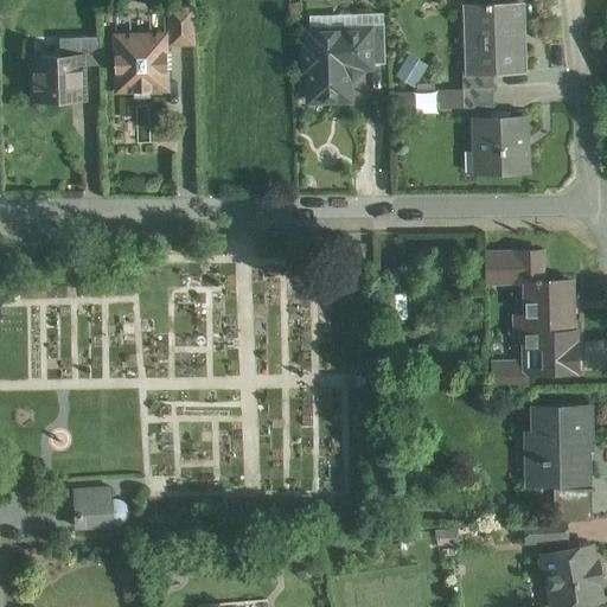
[(487,4),(487,5),(466,6),(467,71),(468,72),(493,71),(525,70),(523,4),(491,5),(491,4),(487,4)]
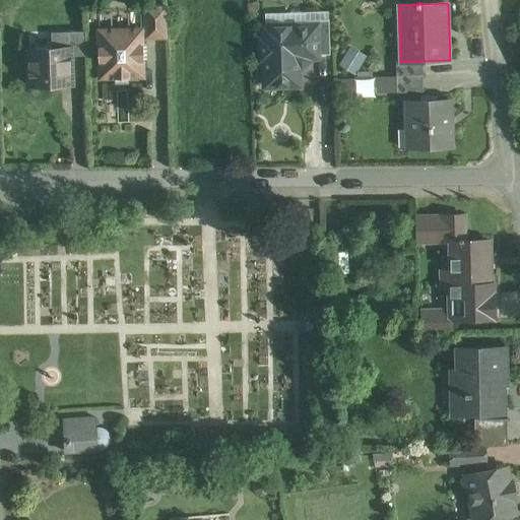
[(167,5),(144,6),(145,30),(145,37),(145,39),(168,38),(167,5)]
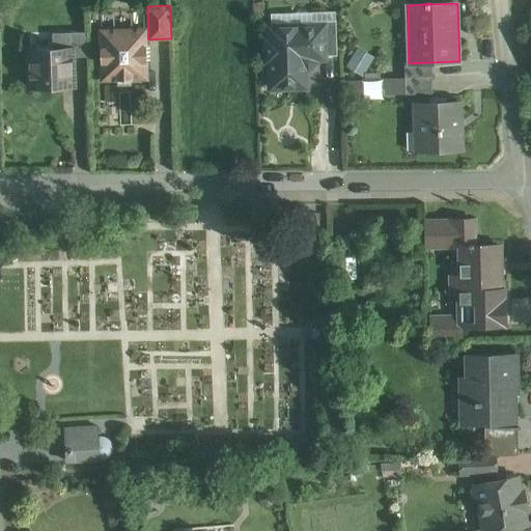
[(336,20),(312,21),(312,26),(324,26),(325,56),(337,56),(336,20)]
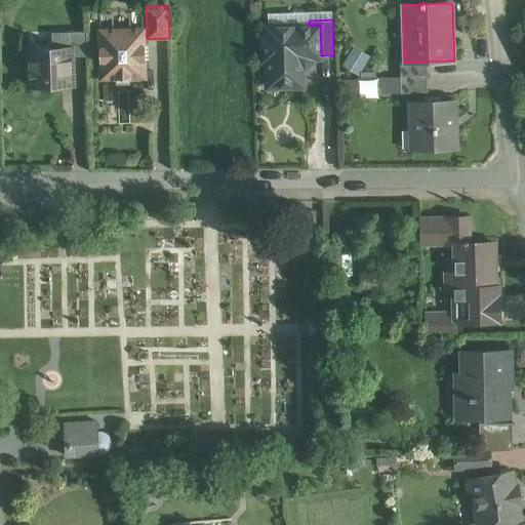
[(309,26),(266,27),(267,39),(264,43),(264,54),(268,59),(267,61),(268,87),(303,86),(303,67),(299,65),(305,58),(321,57),(321,55),(320,26),(309,26)]
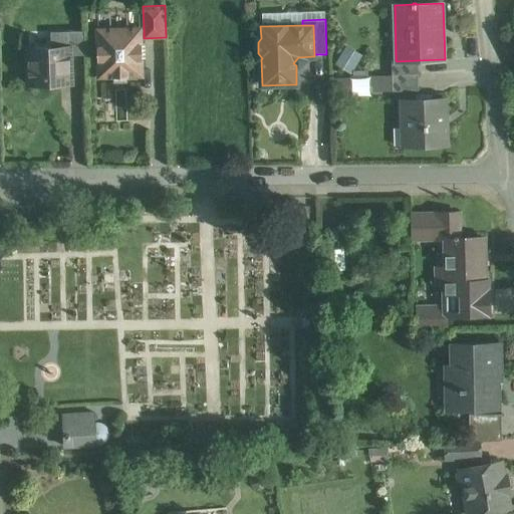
[(141,28),(98,29),(98,45),(97,45),(97,60),(99,60),(99,75),(112,75),(113,76),(114,76),(114,81),(127,81),(126,76),(127,76),(129,74),(142,74),(141,59),(143,59),(142,43),(141,43),(141,36),(144,36),(144,30),(141,30),(141,28)]
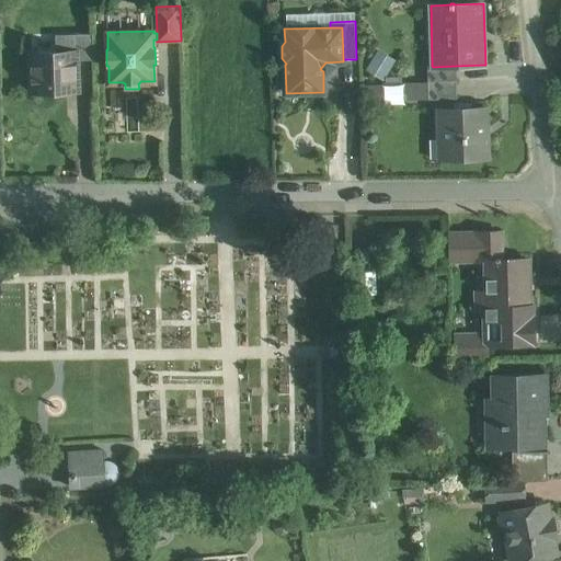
[(92,33),(75,34),(76,49),(76,59),(93,59),(92,33)]
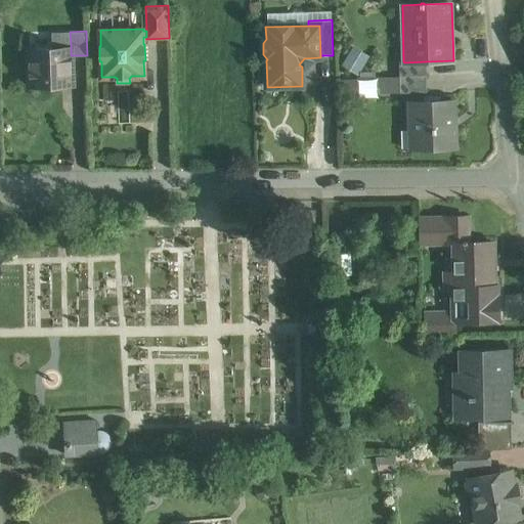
[(52,48),(30,49),(31,86),(72,85),(71,55),(71,46),(70,32),(51,32),(52,48)]
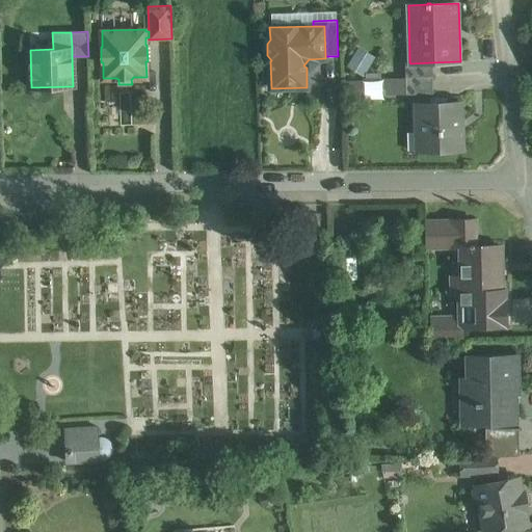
[(366,72),(375,54),(357,46),(349,64),(366,72)]
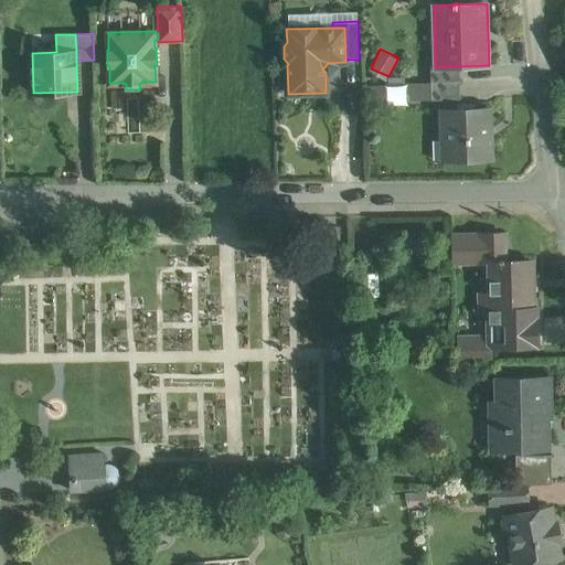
[(459,66),(436,67),(435,66),(430,66),(432,83),(460,82),(459,66)]
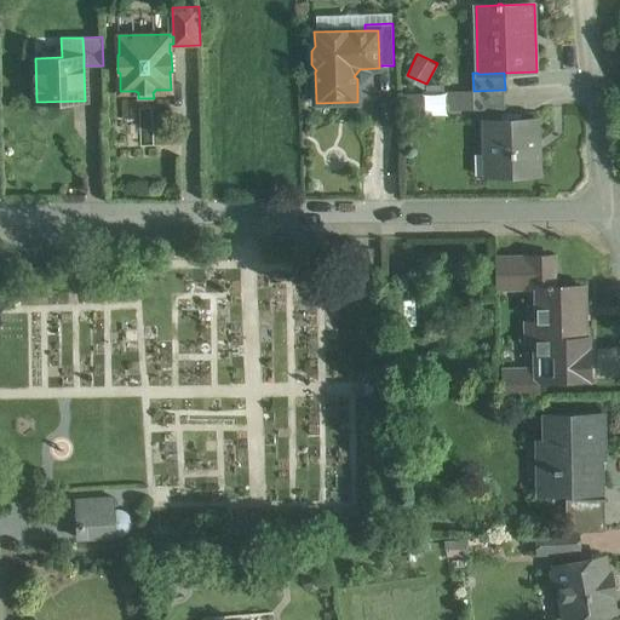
[(538,120),(484,121),(486,176),(540,173),(538,120)]
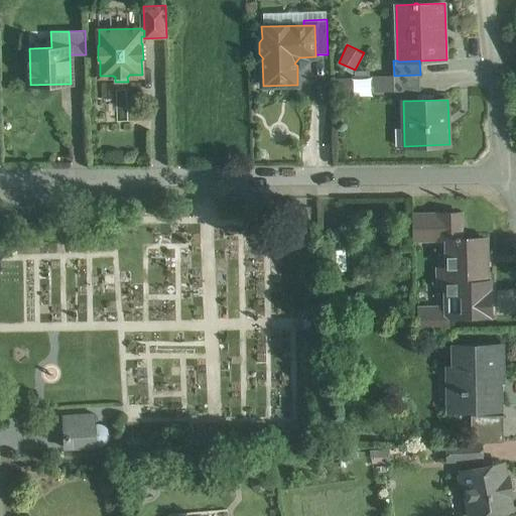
[(461,213),(413,214),(414,241),(443,240),(443,232),(461,232),(461,213)]
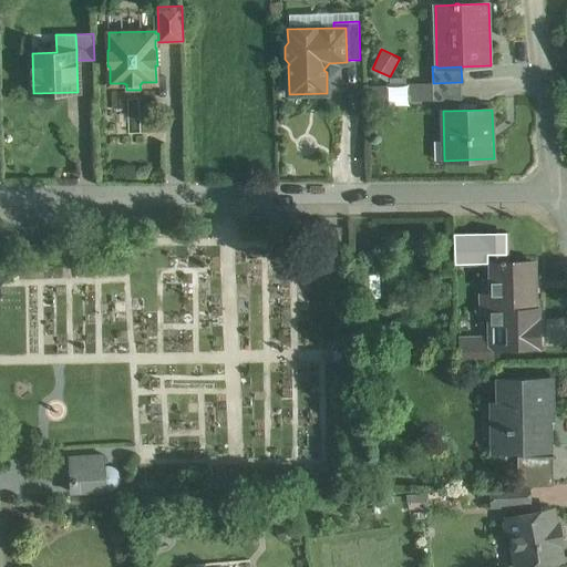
[(506,255),(487,255),(487,264),(492,264),(492,292),(481,294),(482,311),(491,311),(535,310),(534,261),(507,263),(506,255)]
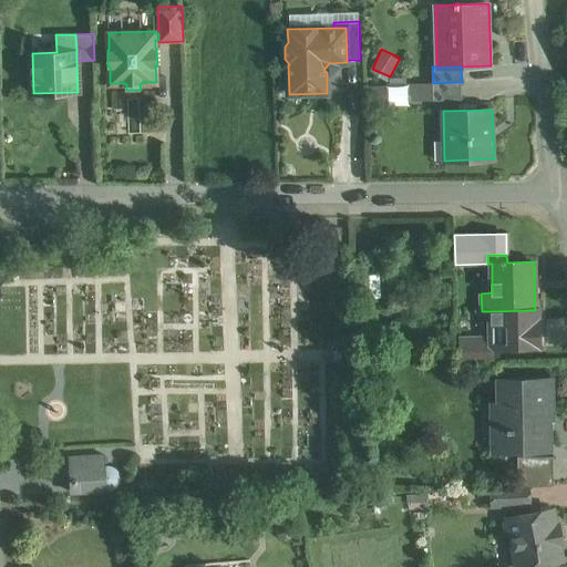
[(535,310),(491,311),(491,337),(460,338),(461,362),(493,361),(493,348),(540,347),(539,320),(537,320),(537,310),(535,310)]
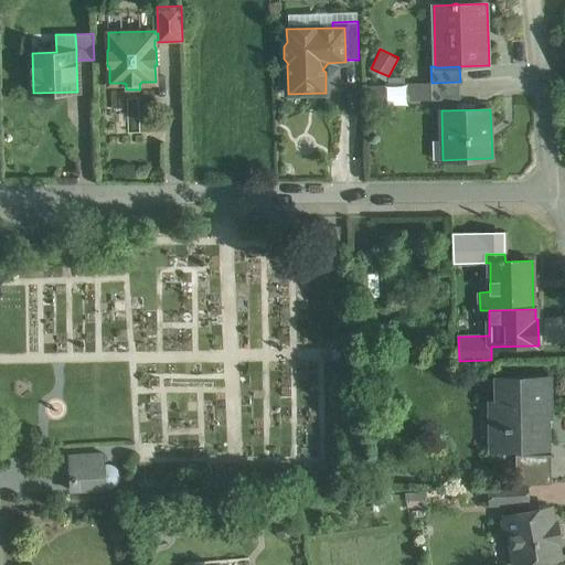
[(550,376),(498,377),(498,402),(493,402),(493,407),(494,425),(499,429),(505,429),(505,450),(529,449),(529,444),(548,444),(547,403),(550,403),(550,376)]
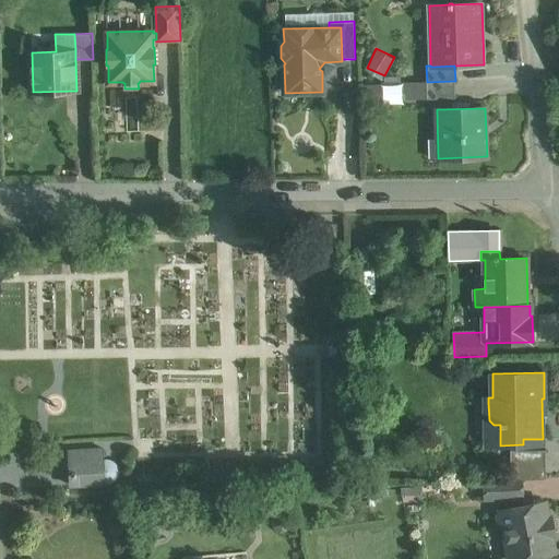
[(103,449),(68,451),(70,486),(105,484),(109,484),(114,482),(117,478),(118,474),(118,468),(116,465),(113,462),(108,460),(104,460),(103,449)]
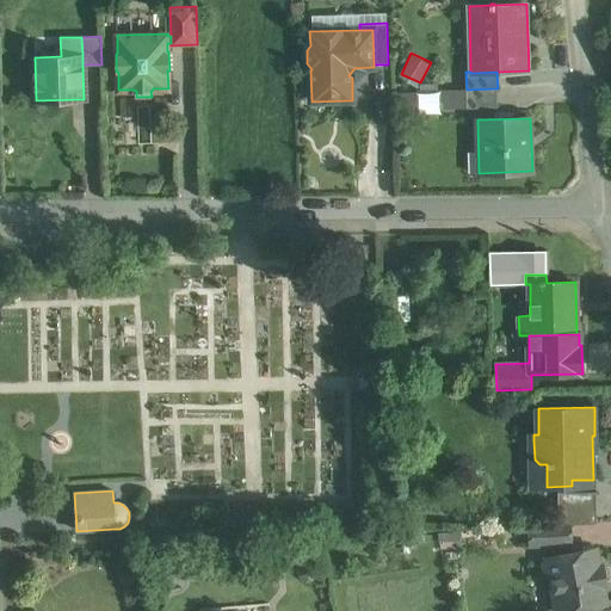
[(596,492),(565,494),(565,524),(572,524),(596,523),(596,492)]
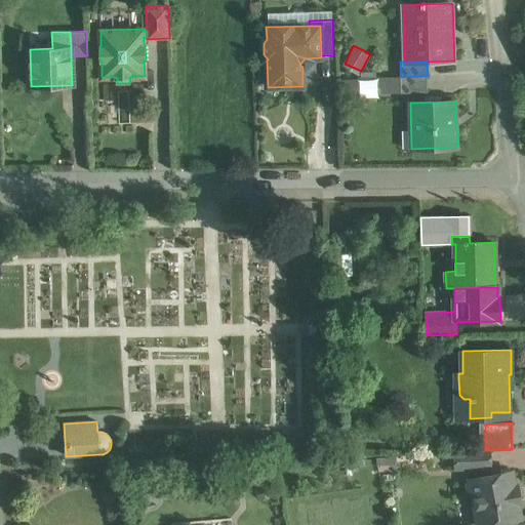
[(485,450),(454,452),(455,469),(492,467),(491,450),(485,450)]
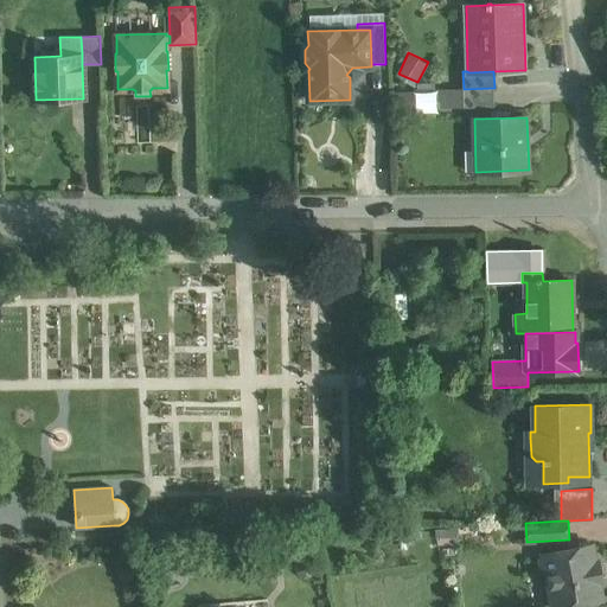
[(592,545),(544,554),(544,556),(541,558),(542,568),(547,569),(554,606),(574,606),(575,605),(602,600),(599,582),(602,582),(599,562),(595,562),(592,545)]
